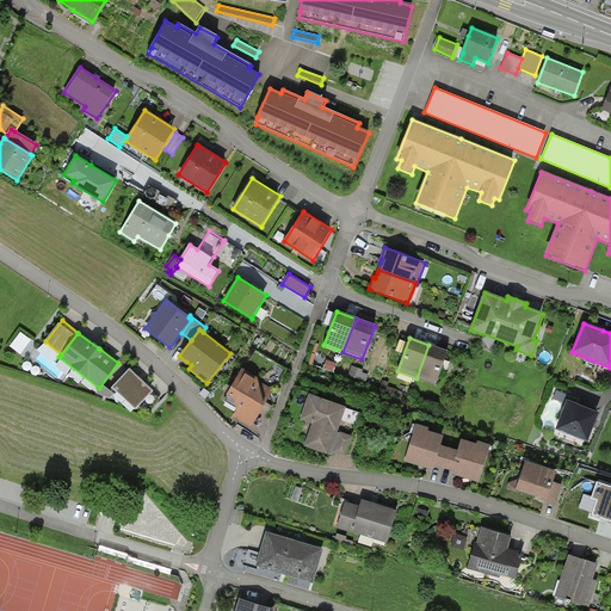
[(429,345),(417,378),(436,386),(448,352),(429,345)]
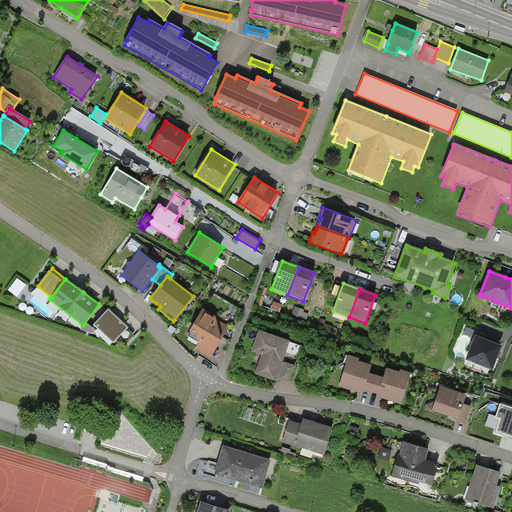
[(264,297),(259,295),(256,304),(261,306),(264,297)]
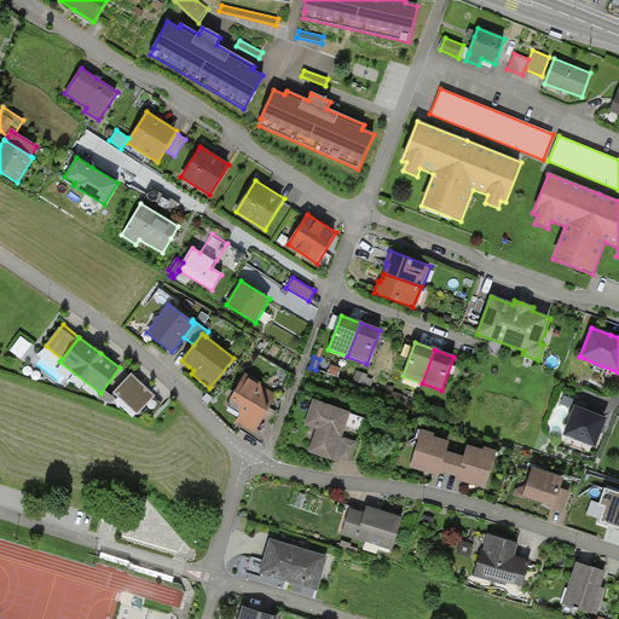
[(341,368),(330,364),(328,374),(337,376),(341,368)]
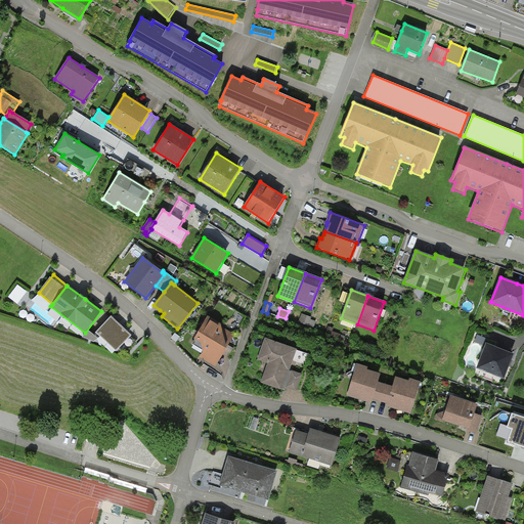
[(312,317),(301,313),(298,321),(313,328),(316,321),(311,319),(312,317)]
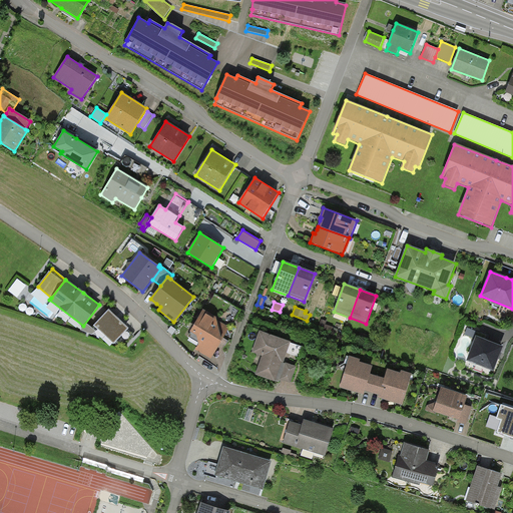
[(116,318),(109,310),(94,326),(113,345),(128,329),(116,318)]
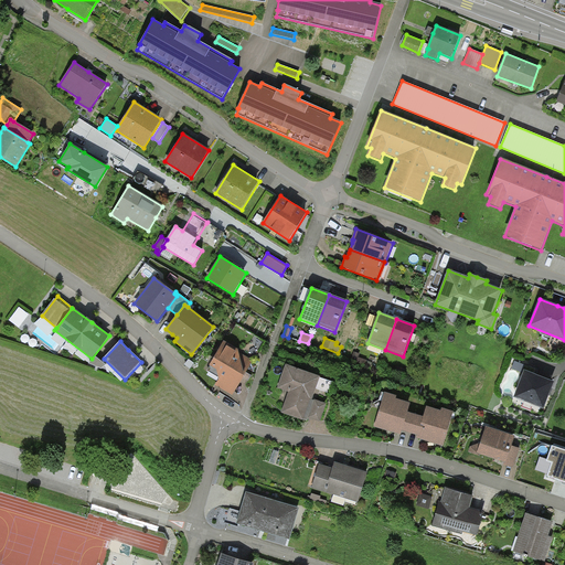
[(238,349),(224,341),(210,365),(216,370),(220,379),(215,385),(233,395),(253,360),(237,351),(238,349)]
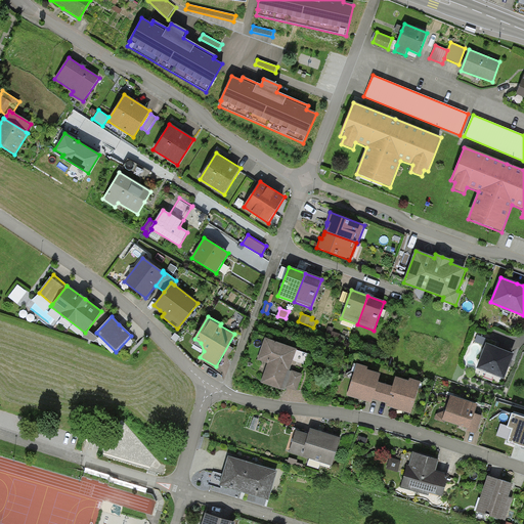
[(334,329),(328,326),(325,334),(345,340),(346,336),(333,332),(334,329)]
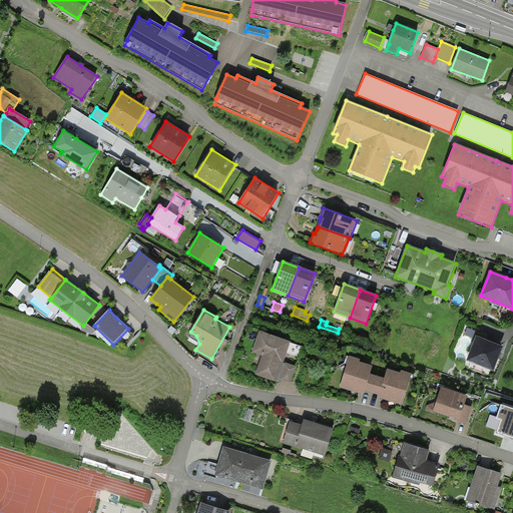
[(96,331),(86,324),(80,330),(92,335),(96,331)]
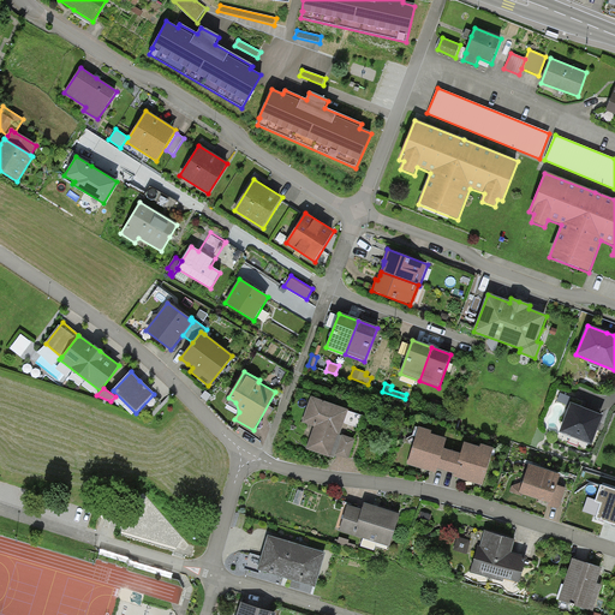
[(348,410),(311,396),(302,423),(314,427),(306,449),(334,459),(335,455),(342,435),(340,435),(344,427),(348,410)]
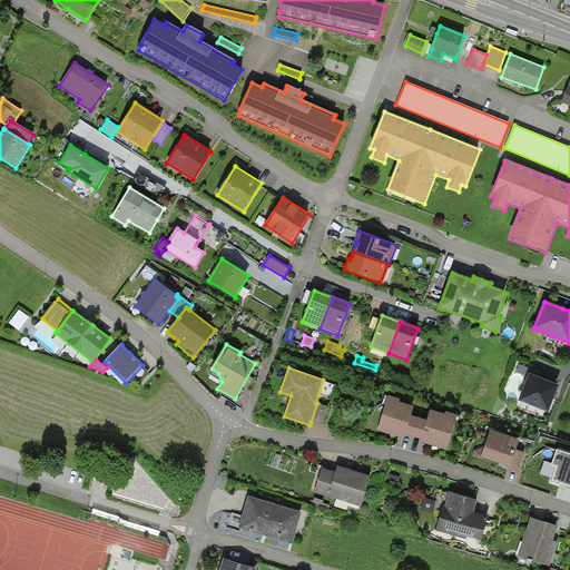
[(410,373),(400,370),(397,377),(406,381),(410,373)]
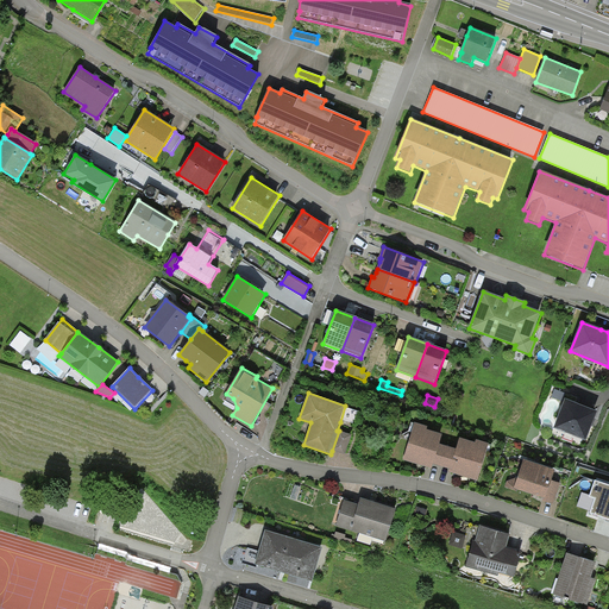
[(597,413),(565,400),(554,429),(586,441),(594,422),(597,413)]
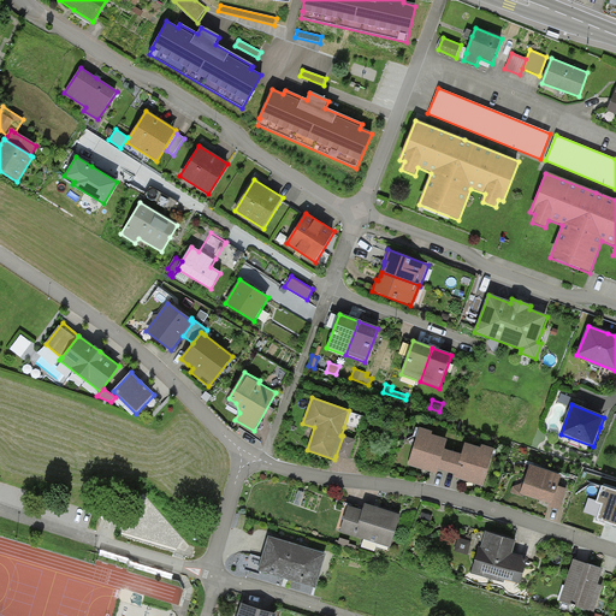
[(432,432),(419,428),(408,466),(437,474),(438,469),(444,449),(448,440),(432,436),(432,432)]
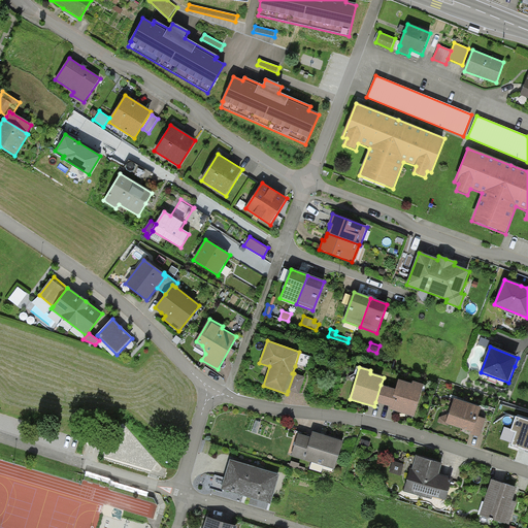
[(305,377),(294,373),(288,391),(299,394),(305,377)]
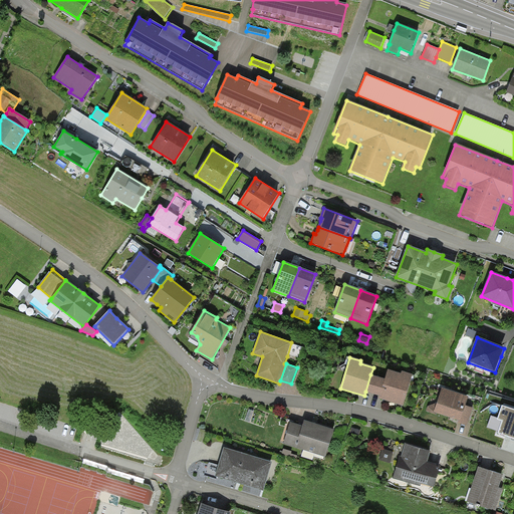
[(402,374),(388,370),(386,378),(379,396),(378,399),(404,406),(413,374),(403,371),(402,374)]
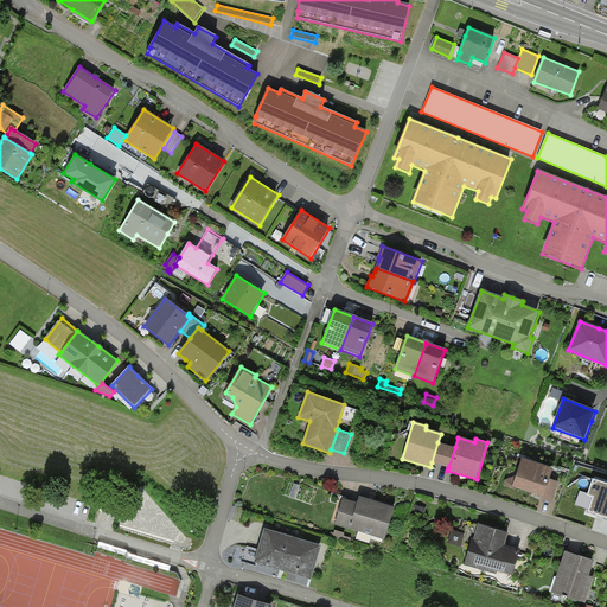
[(455,447),(438,442),(432,462),(448,467),(455,447)]
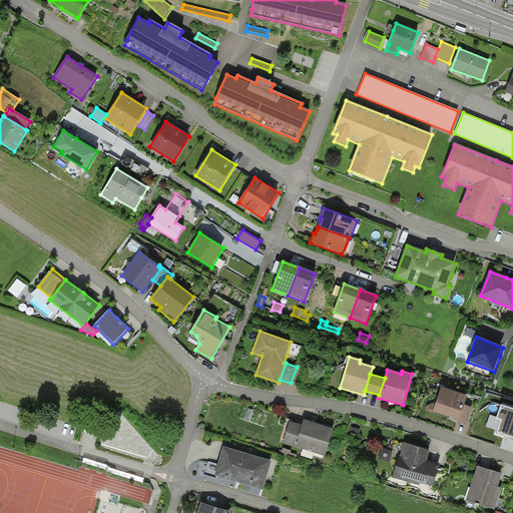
[(468,397),(441,388),(433,411),(451,418),(458,420),(460,421),(465,405),(468,397)]
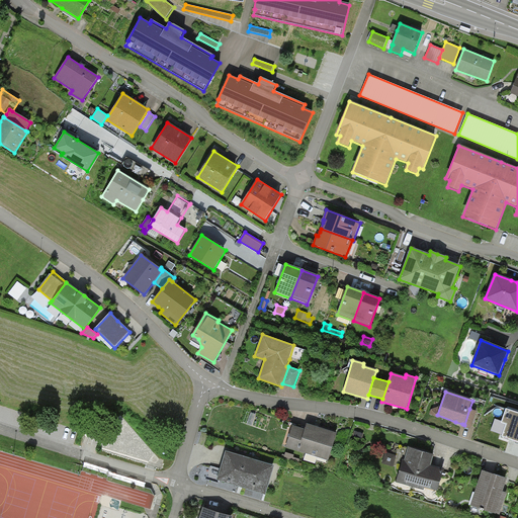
[(477,412),(469,409),(464,425),(462,424),(461,426),(470,429),(477,412)]
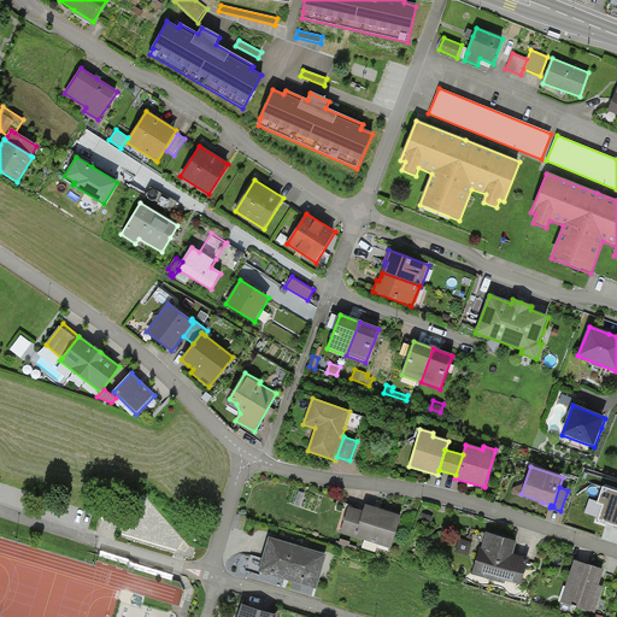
[(601,517),(616,522),(616,492),(604,488),(600,499),(606,501),(601,517)]
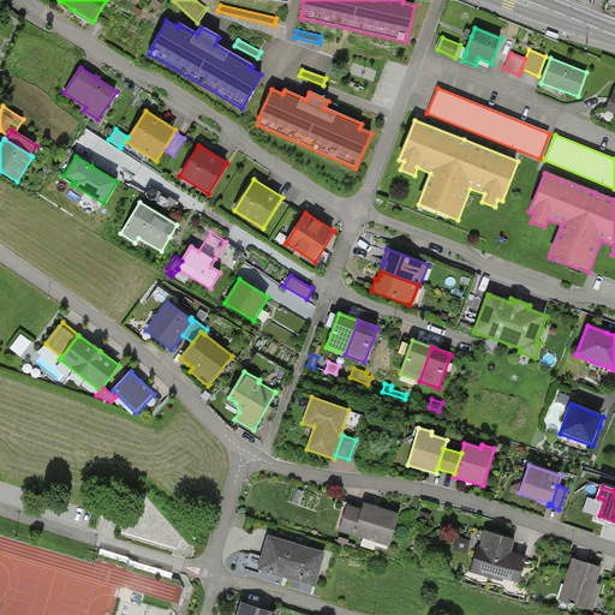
[(339,531),(389,547),(400,514),(369,505),(364,503),(362,511),(347,506),(339,531)]
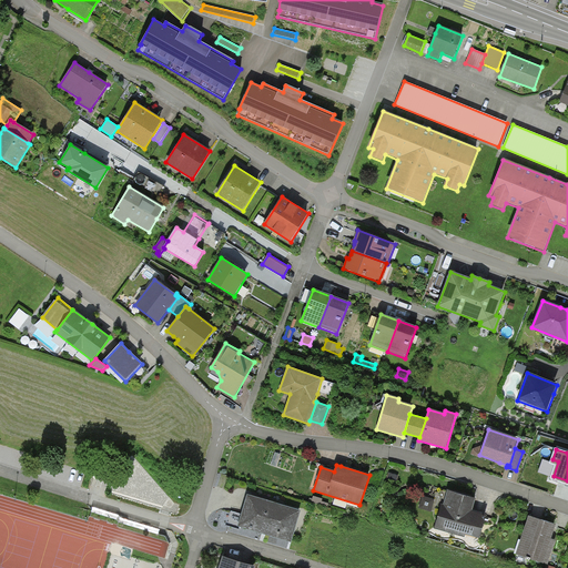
[(476,499),(447,490),(444,504),(442,504),(434,529),(465,538),(465,535),(479,538),(486,515),(475,511),(473,511),(476,499)]
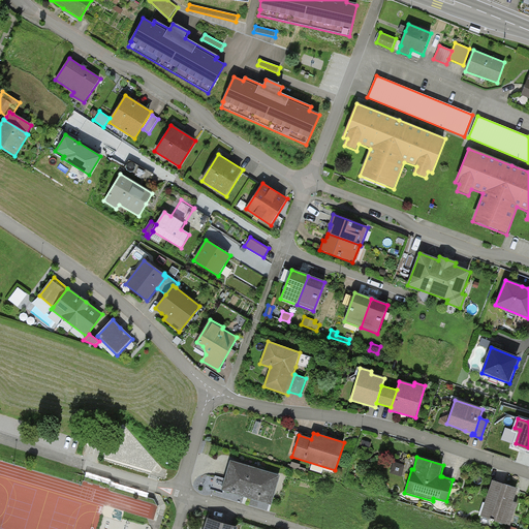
[(280,476),(230,461),(221,491),(245,498),(272,505),(280,476)]
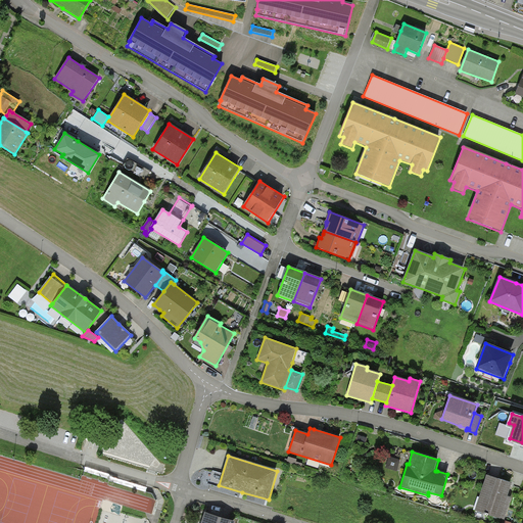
[(512,483),(486,475),(475,511),(505,520),(512,497),(508,496),(512,483)]
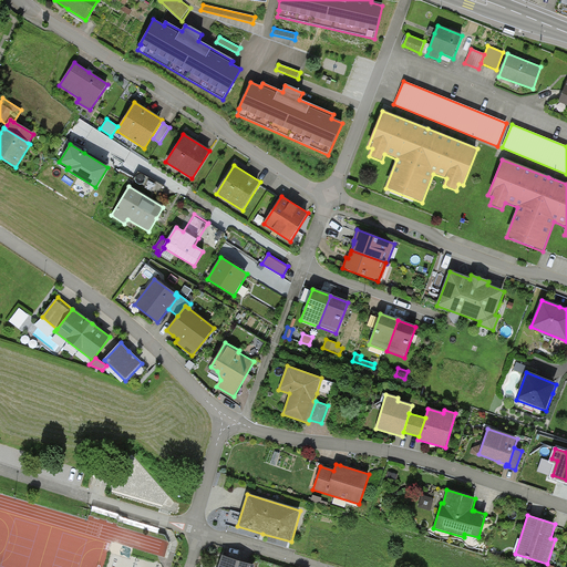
[(243,563),(223,556),(218,566),(254,566),(255,566),(243,563)]
